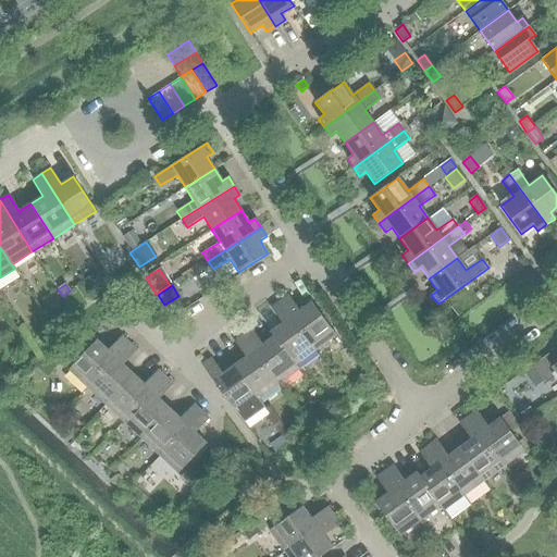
[(335,335),(311,302),(299,311),(287,296),(279,301),(314,350),(335,335)]
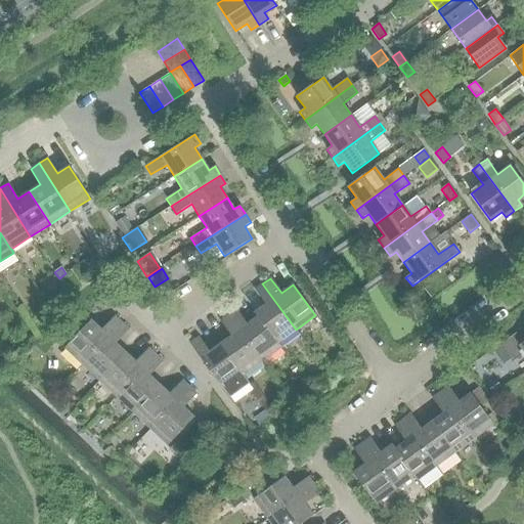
[(254,313),(257,317),(258,316),(277,344),(278,343),(296,330),(262,284),(254,290),(265,305),(254,313)]
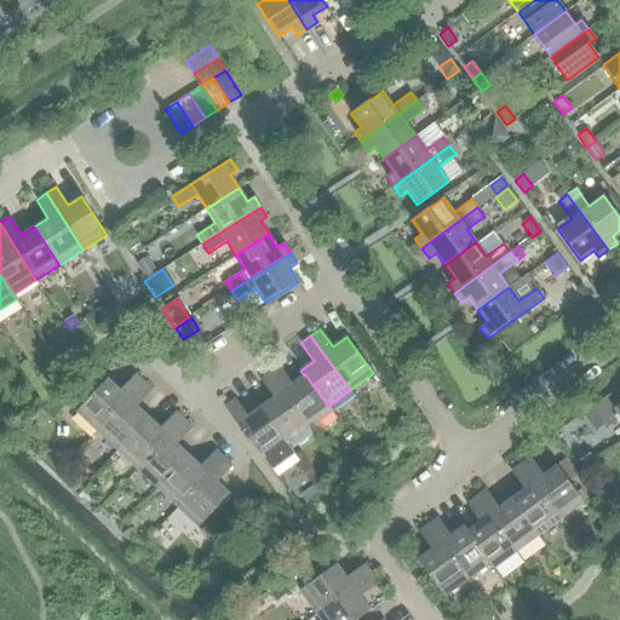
[(55,346),(53,356),(67,357),(68,346),(55,346)]
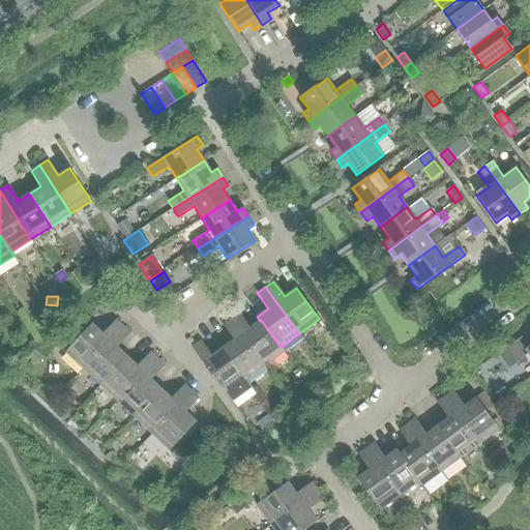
[(230,320),(264,365),(284,351),(282,347),(281,348),(261,320),(260,321),(249,328),(239,314),(230,320)]
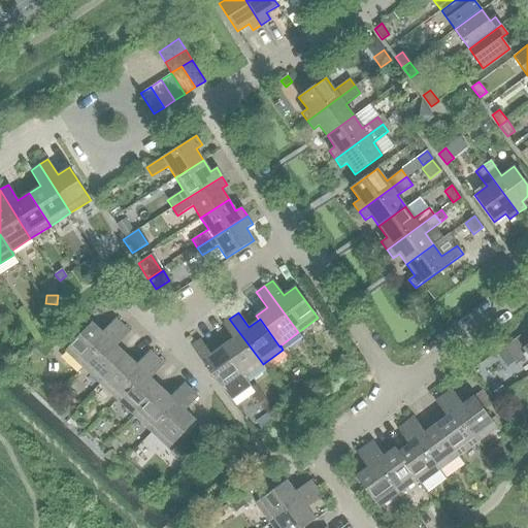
[(92,323),(65,351),(83,367),(122,326),(114,319),(102,332),(92,323)]
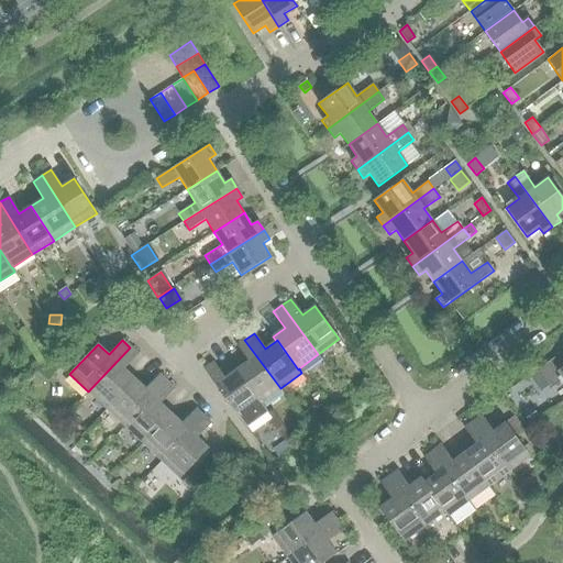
[(247,361),(236,370),(261,404),(280,388),(244,340),(236,345),(247,361)]
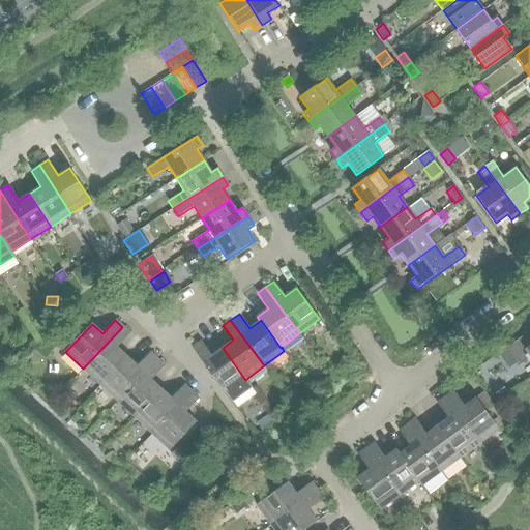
[(122,327),(83,369),(99,385),(126,357),(117,348),(129,334),(122,327)]
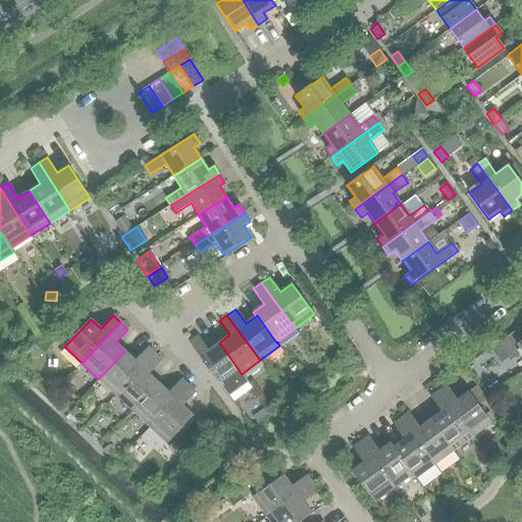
[(521,352),(521,325),(500,343),(512,360),(521,352)]
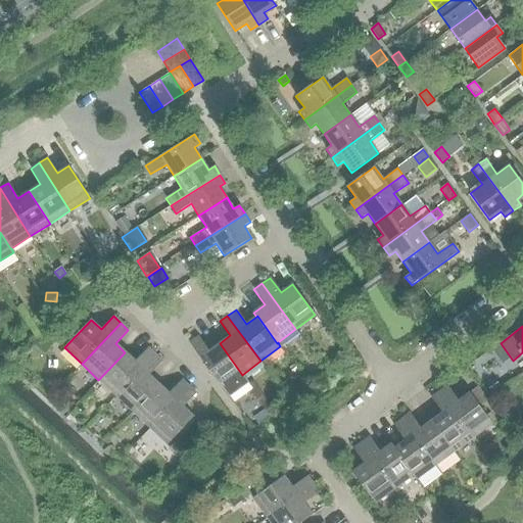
[(189,343),(218,382),(229,396),(248,382),(242,375),(220,343),(208,351),(198,336),(189,343)]
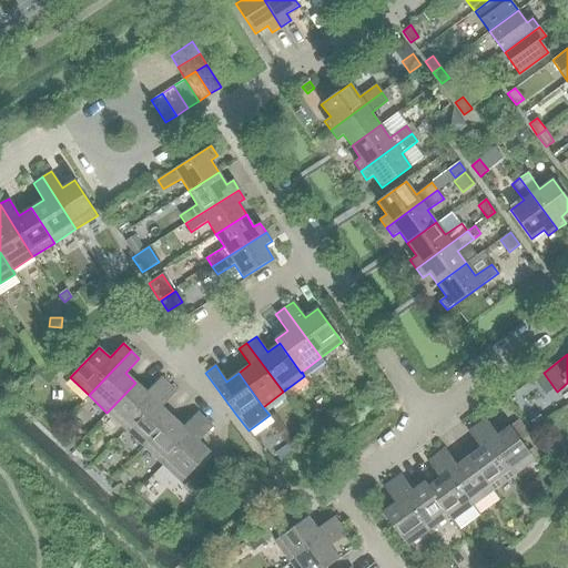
[(135,383),(107,413),(125,430),(168,385),(160,377),(146,392),(135,383)]
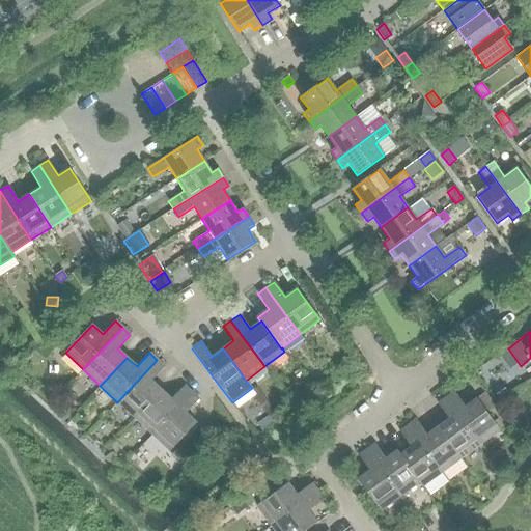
[(157,360),(117,402),(135,418),(162,390),(151,381),(164,367),(157,360)]
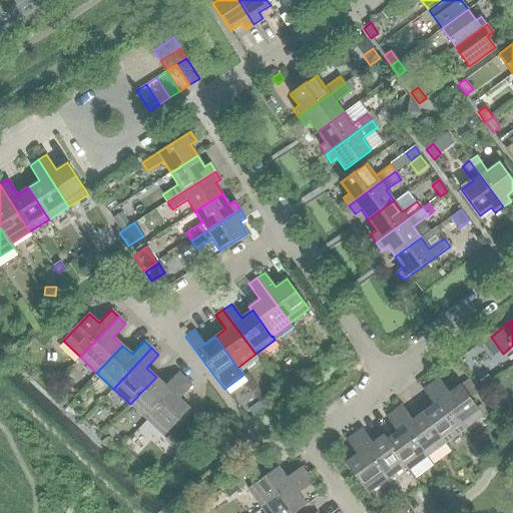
[(487,371),(473,380),(479,389),(493,379),(487,371)]
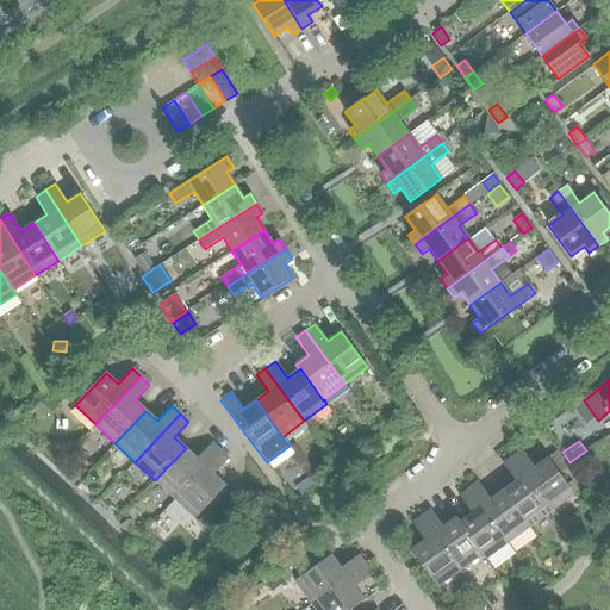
[(155,480),(174,499),(219,450),(211,443),(197,459),(186,448),(155,480)]
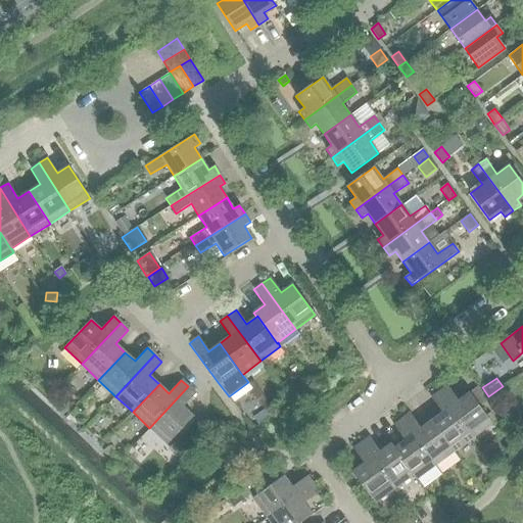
[(183,407),(195,394),(196,393),(188,386),(149,428),(167,444),(193,417),(183,407)]
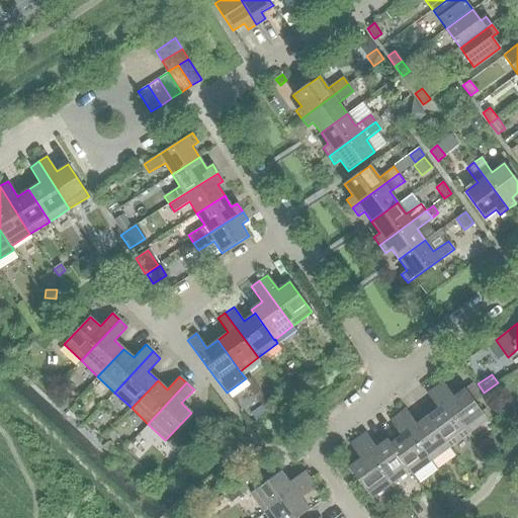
[(443,382),(435,389),(467,434),(487,420),(464,389),(453,397),(443,382)]
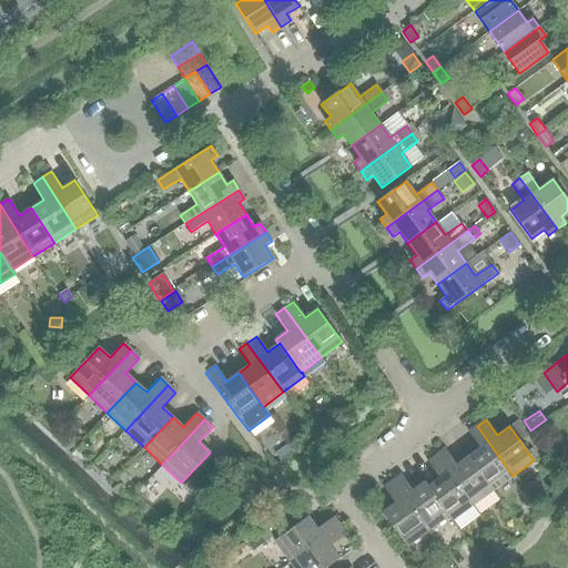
[(477,426),(468,432),(479,448),(468,457),(493,490),(513,476),(477,426)]
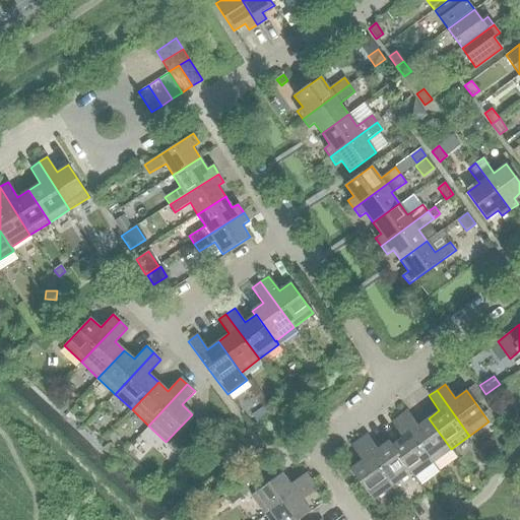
[(252,415),(257,423),(270,412),(265,406),(252,415)]
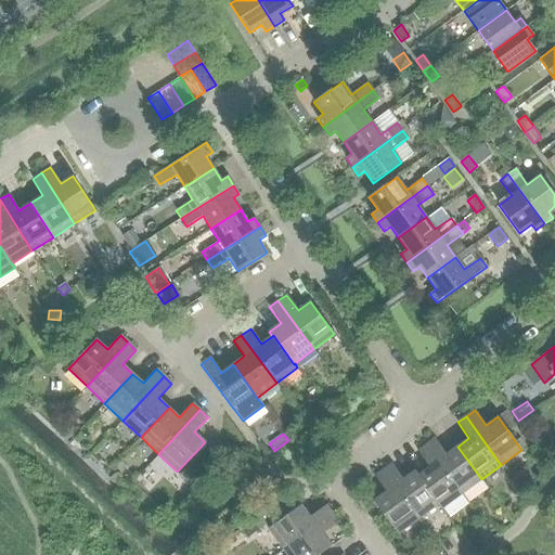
[(481,479),(457,447),(446,454),(435,439),(426,446),(461,494),(481,479)]
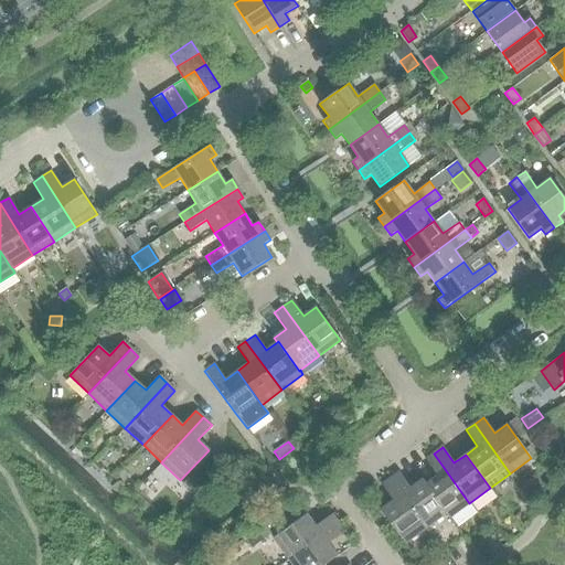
[(434,454),(425,459),(436,476),(426,483),(425,484),(446,513),(445,514),(448,519),(469,503),(434,454)]
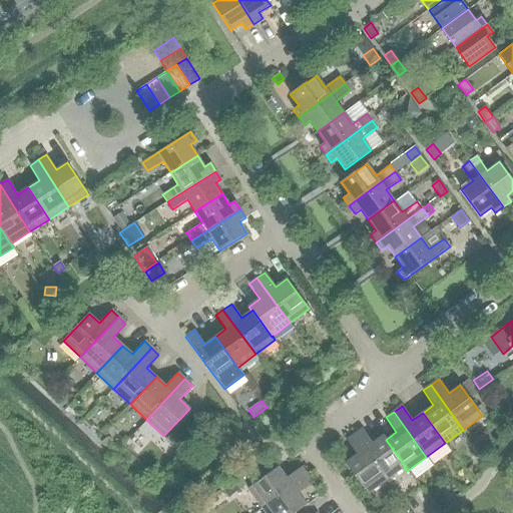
[(386,440),(387,439),(384,435),(372,443),(362,429),(354,434),(387,480),(404,467),(405,466),(386,440)]
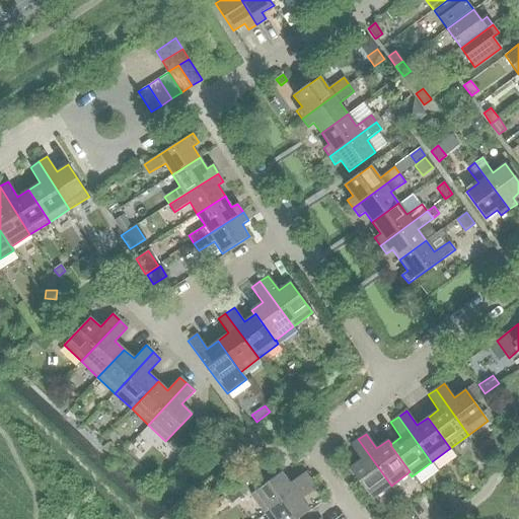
[(165,447),(175,458),(186,448),(175,438),(165,447)]
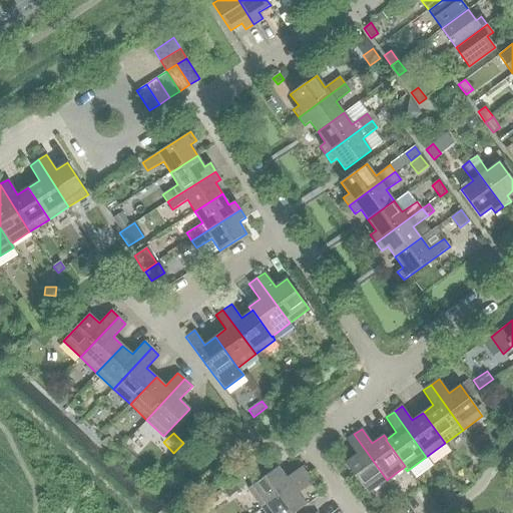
[(368,494),(387,480),(354,434),(346,440),(356,455),(345,463),(368,494)]
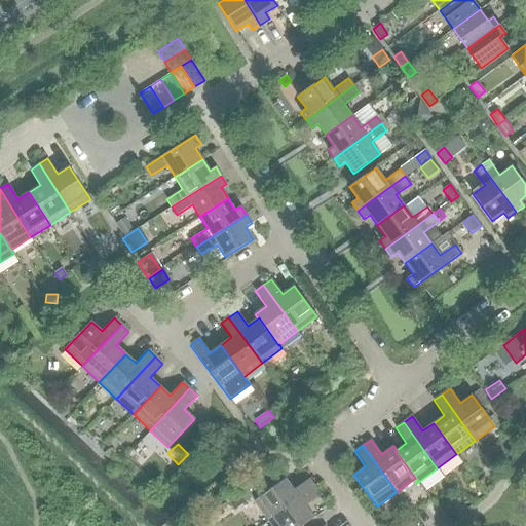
[(254,501),(268,521),(314,487),(308,479),(294,490),(285,479),(254,501)]
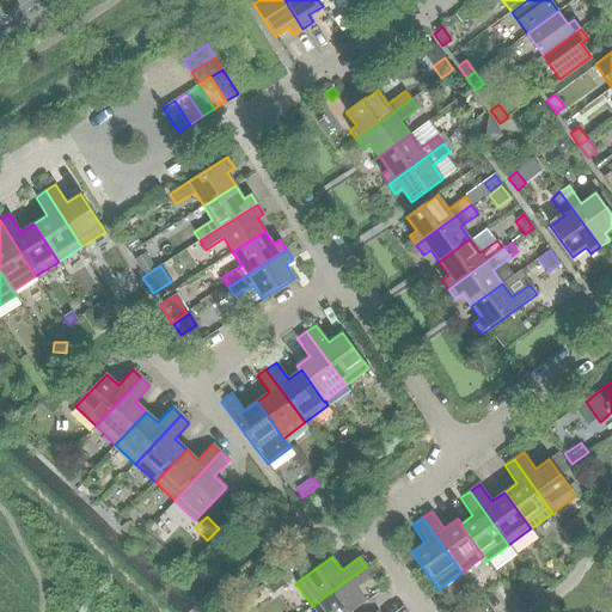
[(352,611),(366,603),(355,589),(373,576),(366,567),(312,606),(316,611),(352,611)]
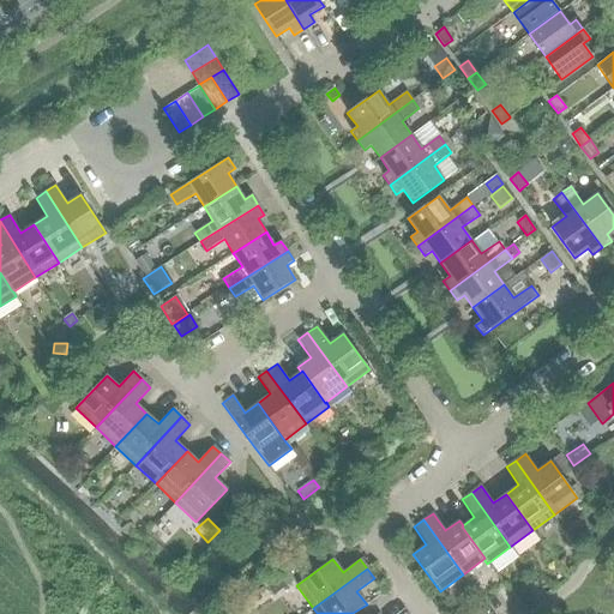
[(280,577),(287,587),(294,581),(288,572),(280,577)]
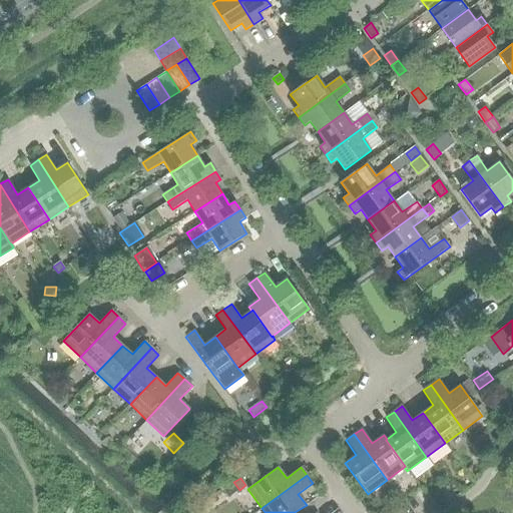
[(455,496),(448,487),(442,491),(449,501),(455,496)]
